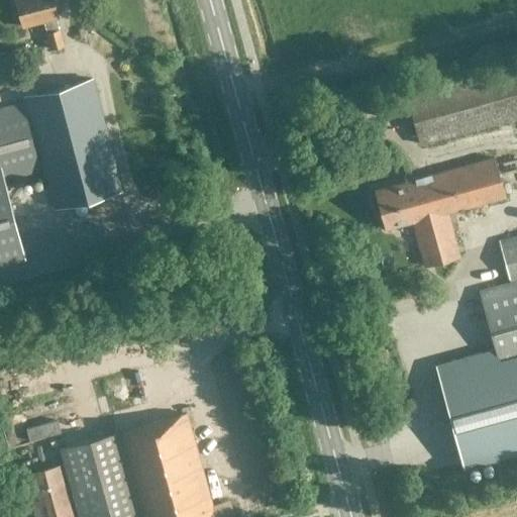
[(52,0),(14,0),(21,25),(40,20),(49,49),(63,45),(54,17),(57,16),(52,0)]
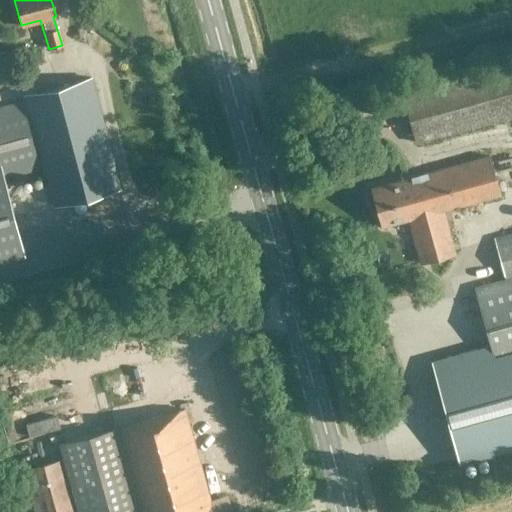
[(511,63),(500,67),(401,95),(414,143),(511,115),(511,63)]
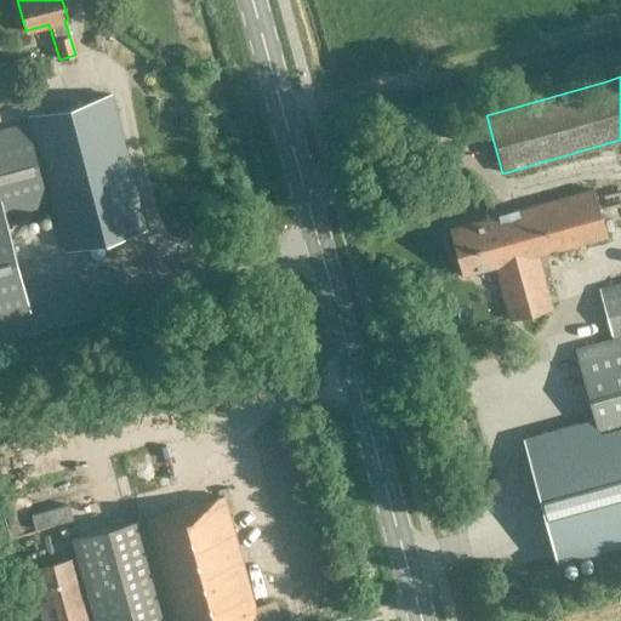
[(0,212),(50,200),(62,249),(144,227),(109,95),(28,115),(29,124),(0,131),(0,212)]
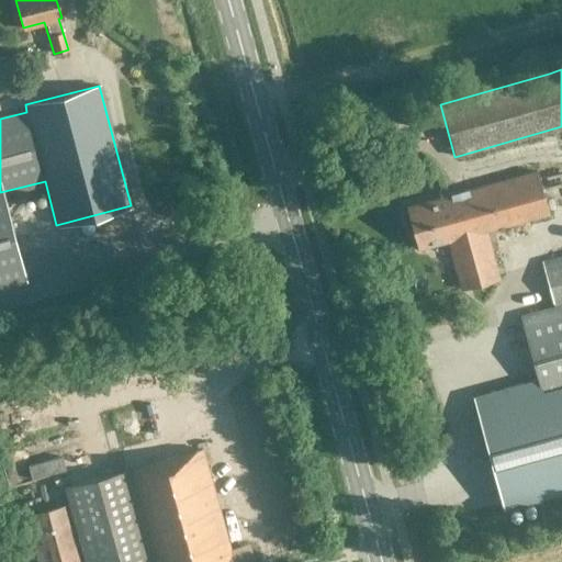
[(333,127),(344,125),(341,117),(330,121),(333,127)]
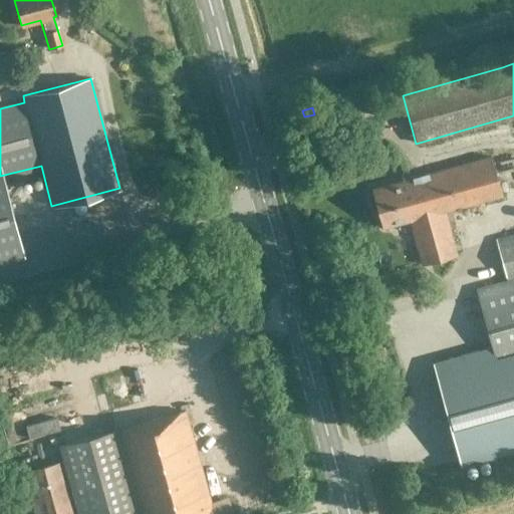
[(490,156),(371,188),(381,227),(409,220),(421,264),(455,254),(443,210),(500,195),(490,156)]
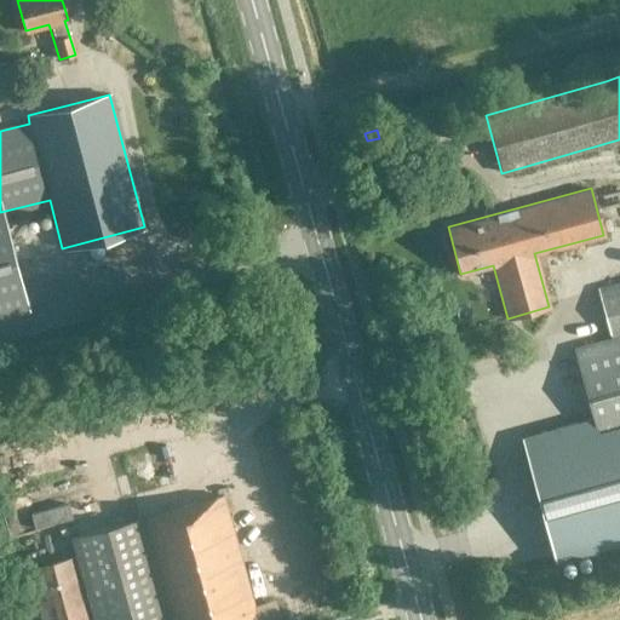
[(619,440),(619,281),(596,288),(609,338),(572,348),(591,418),(598,447),(619,440)]
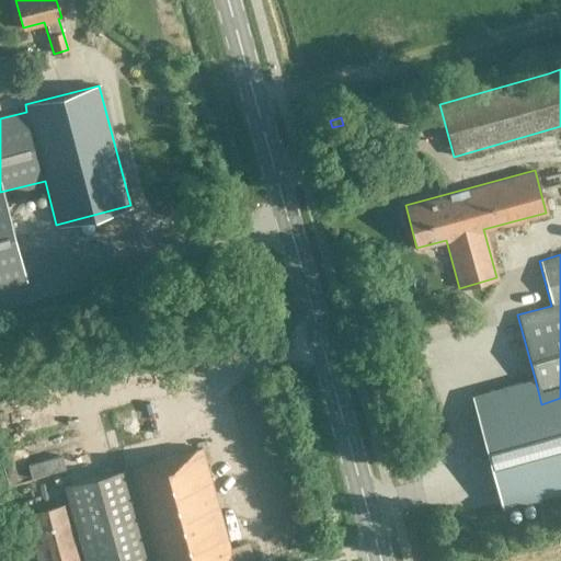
[(494,329),(503,358),(524,353),(515,322),(494,329)]
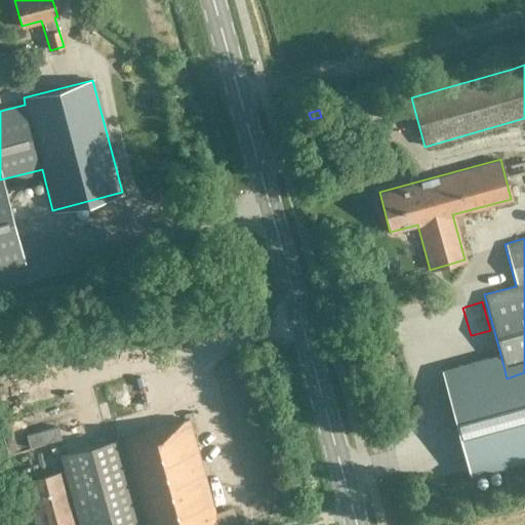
[(524,372),(507,378),(500,354),(441,370),(468,470),(524,454),(524,372)]
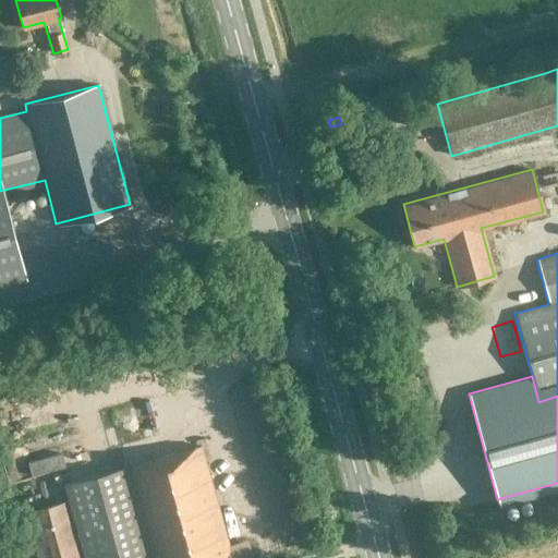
[(84,557),(230,557),(198,445),(125,465),(63,483),(69,500),(25,512),(37,557),(77,557),(84,556),(84,557)]
